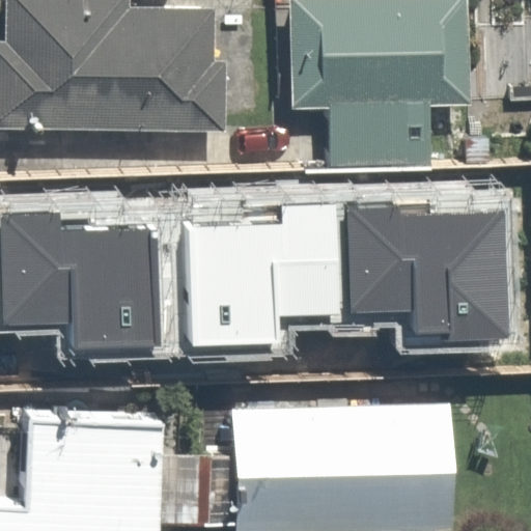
[(0,39),(0,129),(220,124),(217,4),(127,6),(127,0),(4,0),(5,39),(0,39)]
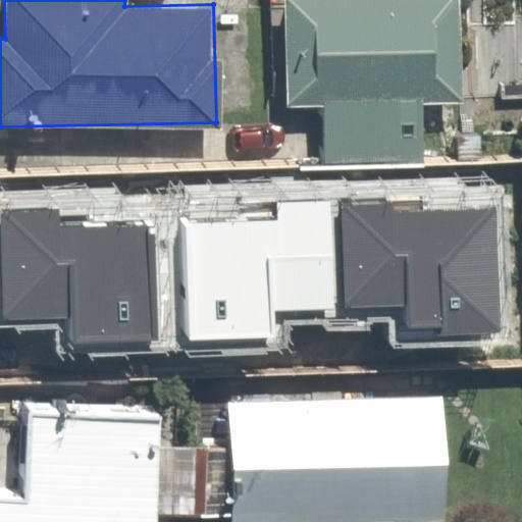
[(323,98),(324,155),(426,154),(442,154),(441,88),(468,88),(466,0),(327,0),(279,1),(280,99),(323,98)]
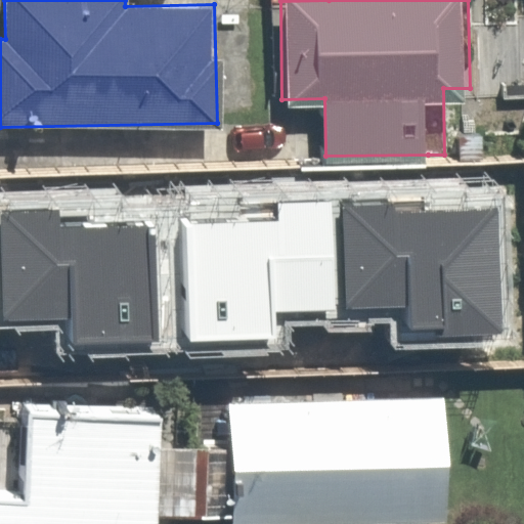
[(278,220),(182,222),(185,340),(272,338),(271,311),(334,310),(331,202),(277,203),(278,220)]
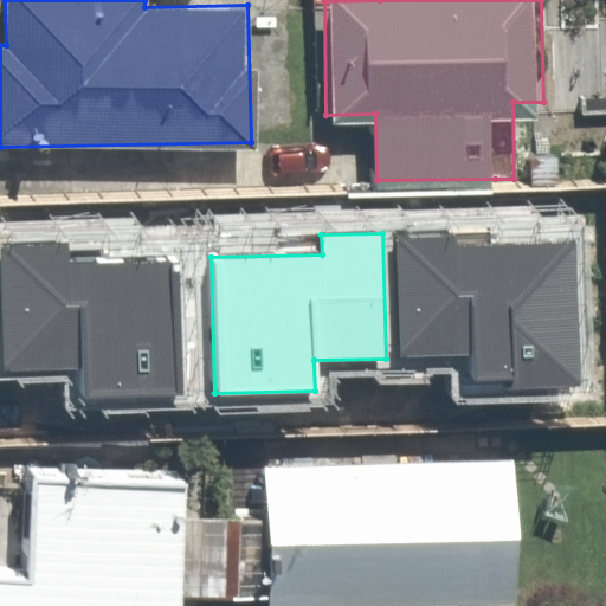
[(461,234),(399,237),(404,354),(474,352),(476,380),(510,379),(511,389),(581,386),(575,242),(462,246),(461,234)]
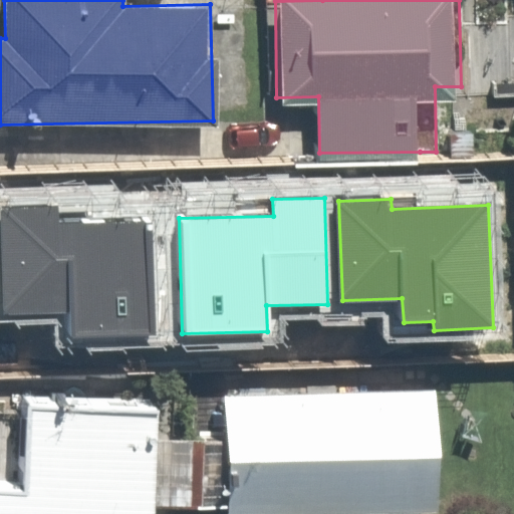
[(62,201),(0,203),(0,255),(2,314),(74,312),(74,334),(154,332),(150,220),(62,223),(62,201)]
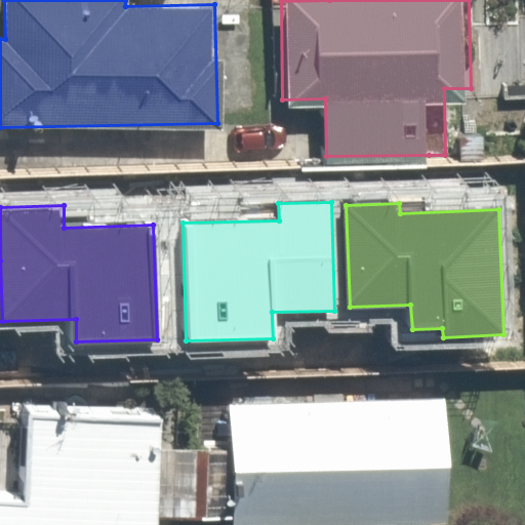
[(445,400),(230,404),(231,445),(233,517),(232,524),(422,524),(447,524),(445,400)]
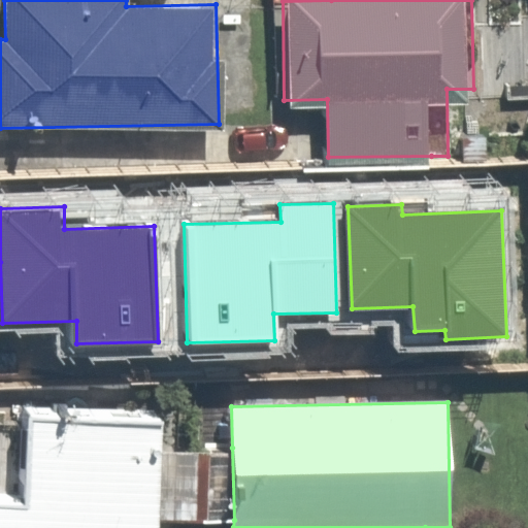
[(0,492),(0,527),(151,527),(156,411),(25,406),(21,493),(0,492)]
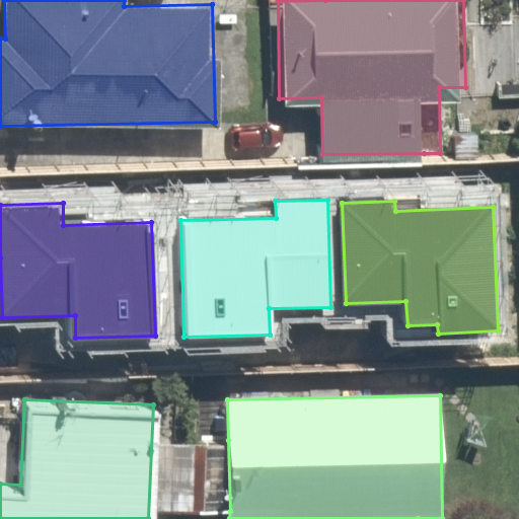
[(230,511),(228,440),(164,440),(163,511),(230,511)]
